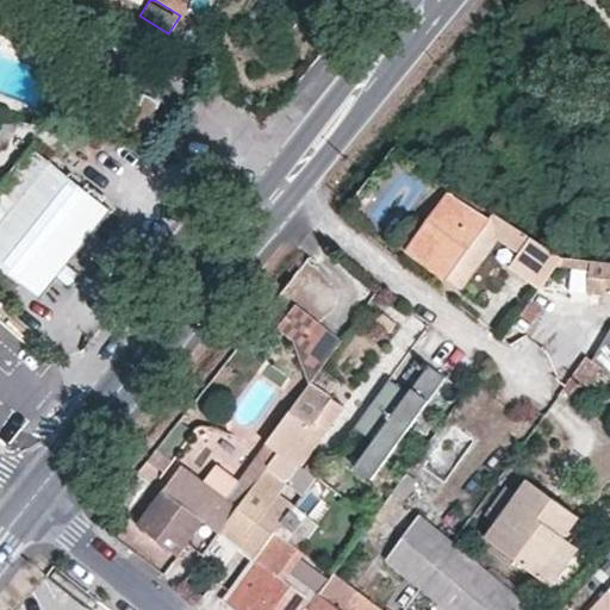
[(24,119),(1,114),(0,116),(0,142),(4,145),(24,119)]
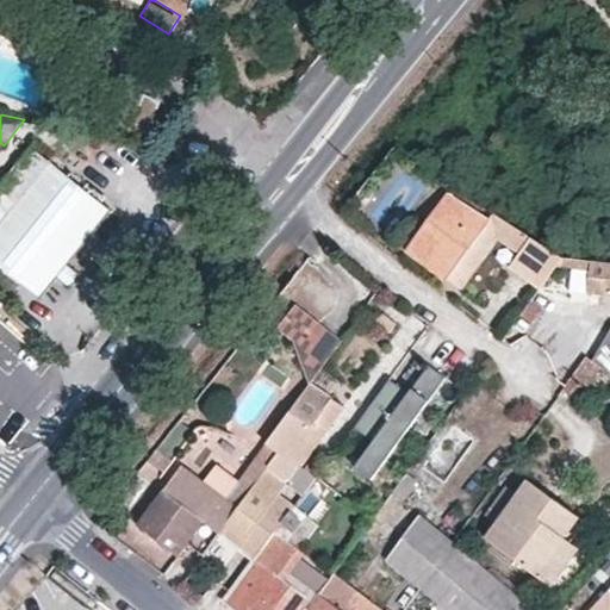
[(105,205),(43,159),(16,193),(78,241),(105,205)]
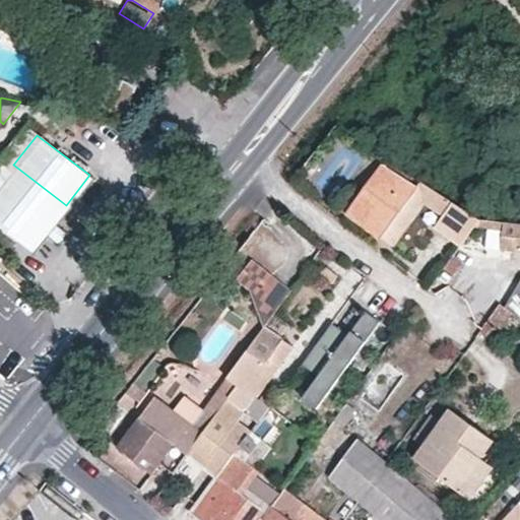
[(66,205),(13,165),(0,182),(0,224),(31,250),(45,233),(54,221),(66,205)]
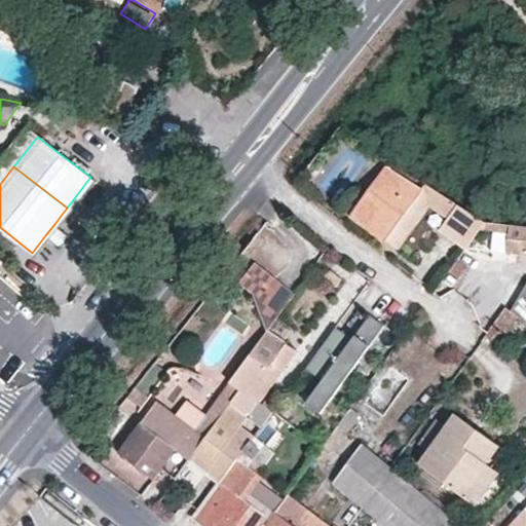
[(350,216),(386,241),(422,190),(386,167),(350,216)]
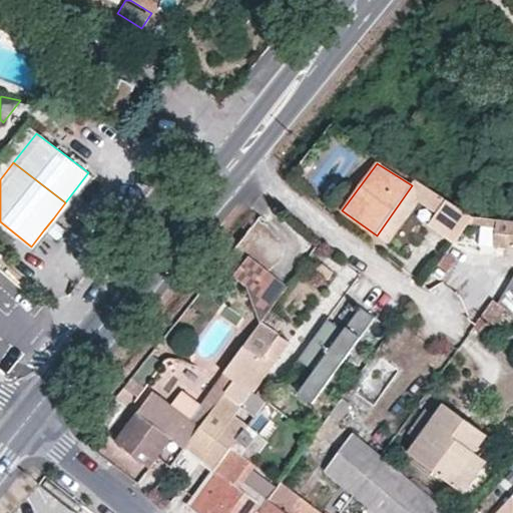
[(416,180),(412,185),(377,235),(388,245),(421,199),(438,212),(448,200),(416,180)]
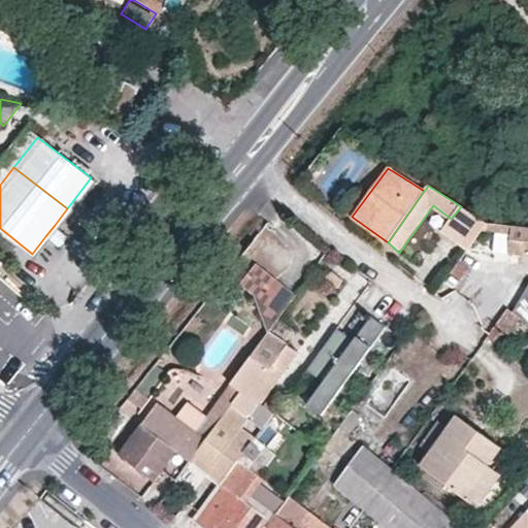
[(488,224),(461,206),(451,219),(442,231),(468,250),(483,230),(488,224)]
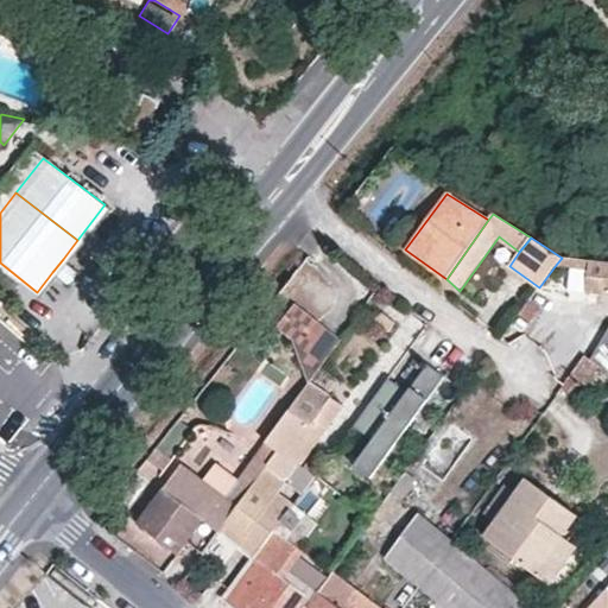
[(590,260),(562,258),(556,265),(589,270),(590,260)]
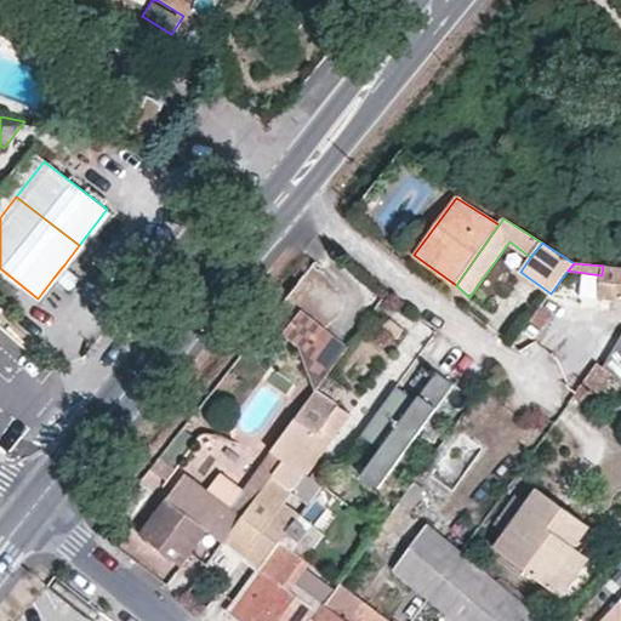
[(78,275),(64,265),(53,278),(67,289),(78,275)]
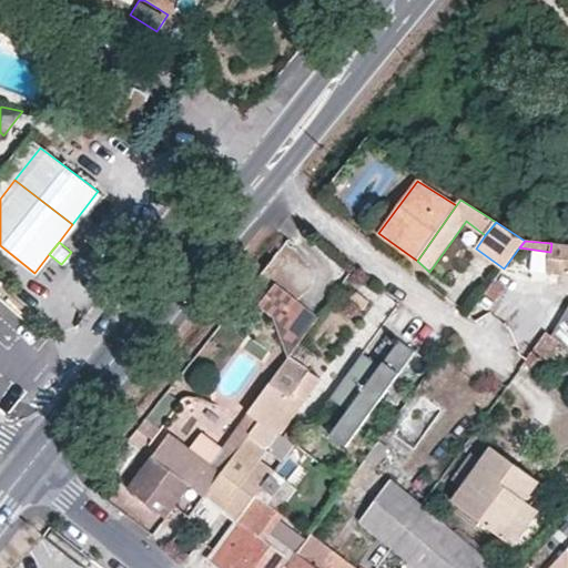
[(567,244),(551,243),(550,252),(548,273),(567,275),(567,244)]
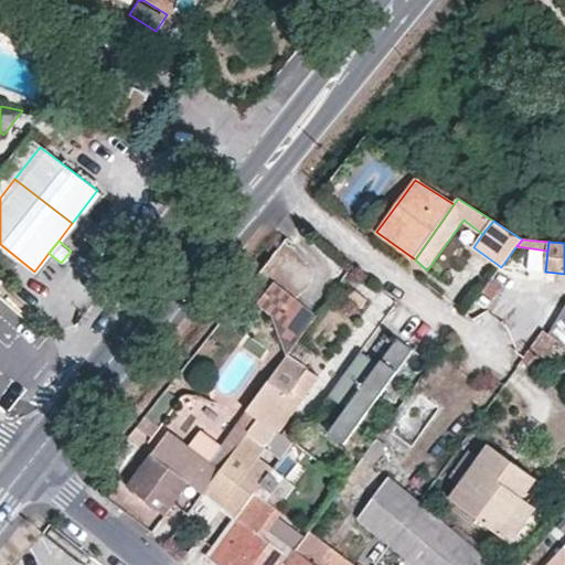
[(360,312),(369,297),(351,286),(342,302),(360,312)]
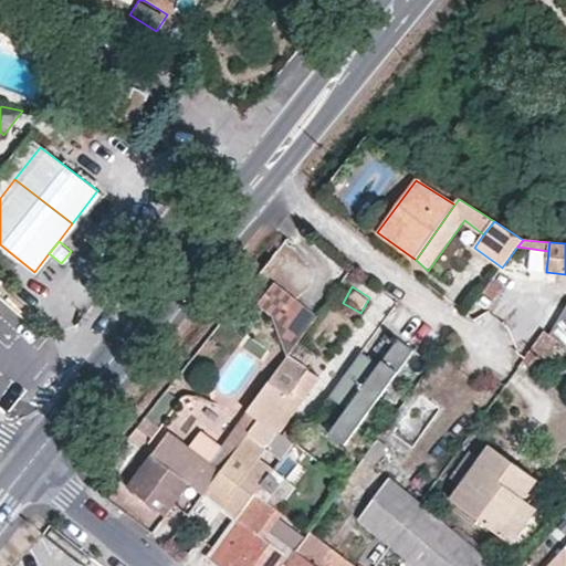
[(289,355),(315,320),(270,287),(255,308),(272,321),(289,355)]
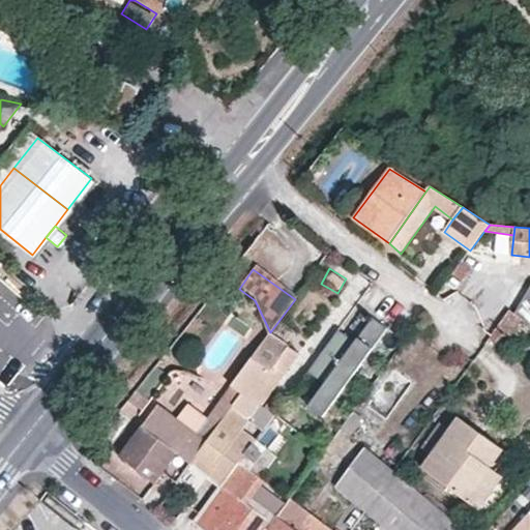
[(529,289),(516,316),(529,326),(529,289)]
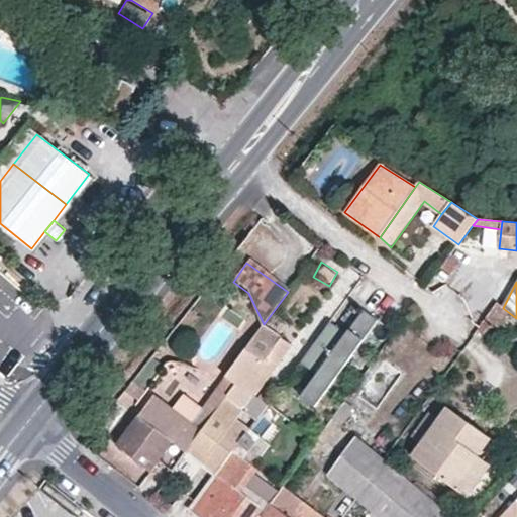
[(345,367),(378,323),(364,312),(346,335),(335,327),(320,347),(345,367)]
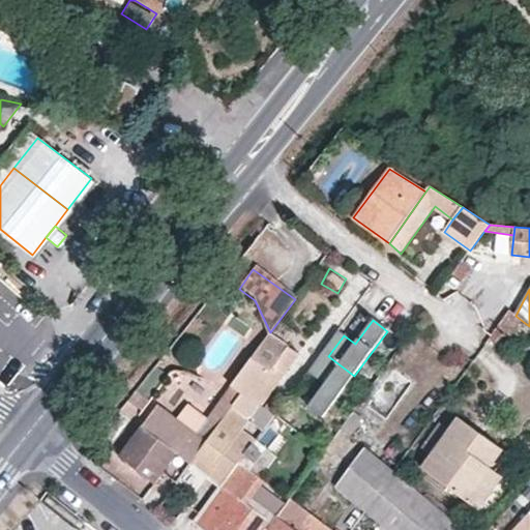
[(328,356),(344,335),(337,331),(322,351),(328,356)]
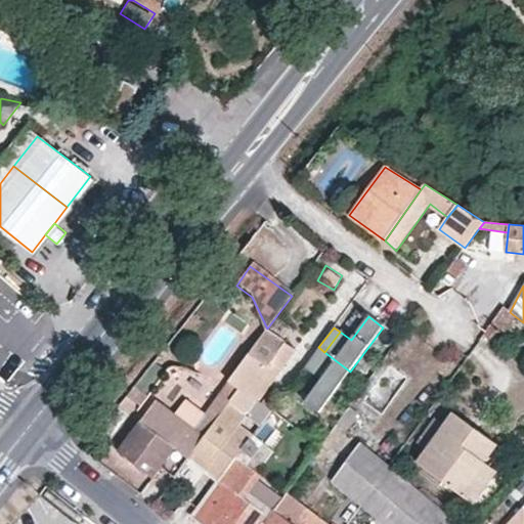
[(297,350),(266,330),(228,382),(238,389),(229,402),(248,417),(259,427),(271,409),(260,402),(254,398),(266,380),(273,384),(297,350)]
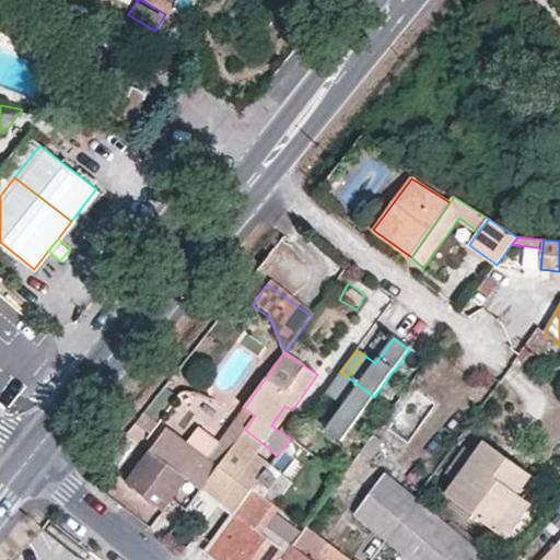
[(374,397),(347,376),(340,371),(305,418),(339,444),(374,397)]
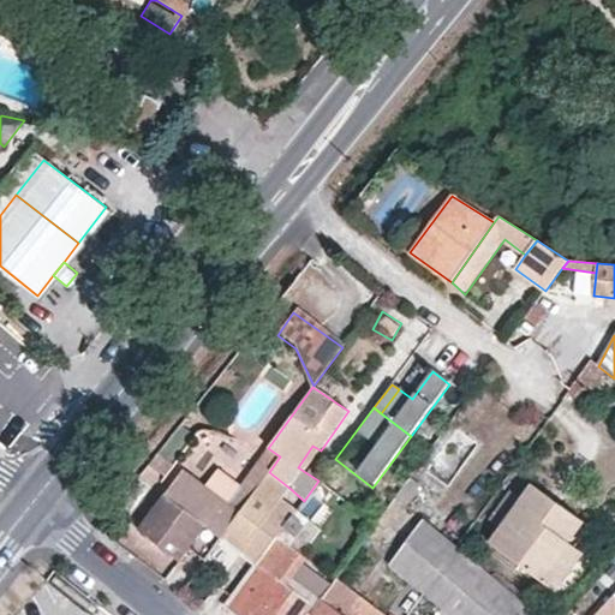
[(321,451),(312,446),(298,467),(305,472),(321,451)]
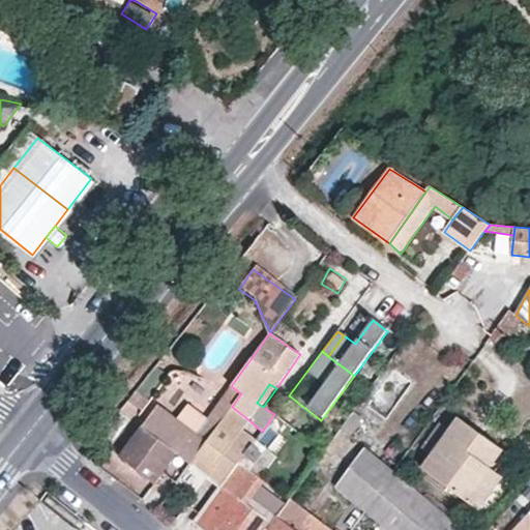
[(232,407),(241,393),(231,386),(219,402),(230,410),(232,407)]
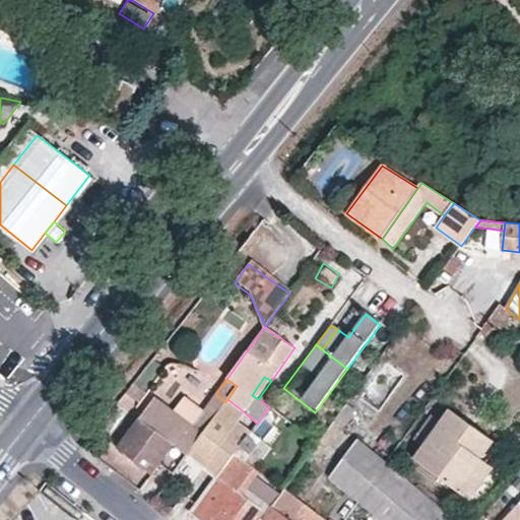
[(174,410),(155,397),(117,450),(151,476),(175,446),(187,455),(225,402),(215,394),(193,425),(174,410)]
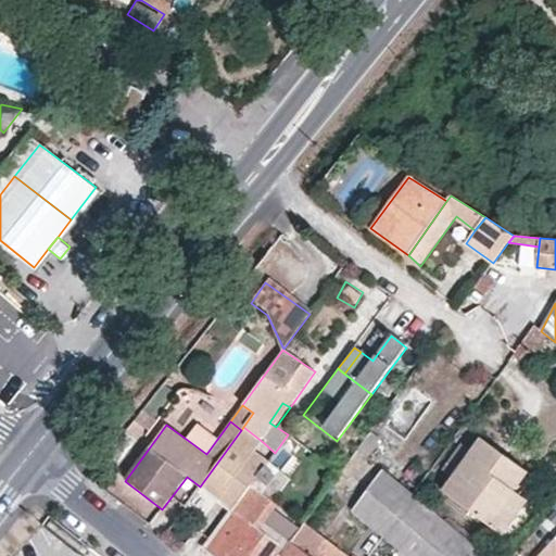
[(217,439),(197,424),(186,439),(206,454),(217,439)]
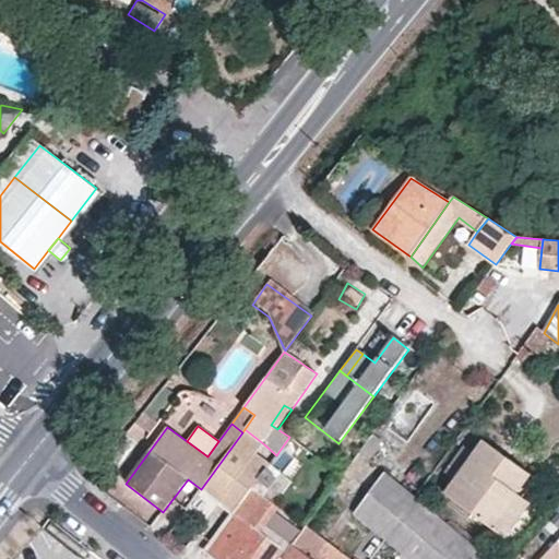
[(233,513),(252,488),(263,495),(273,483),(262,474),(270,464),(258,453),(264,444),(245,429),(242,432),(201,489),(233,513)]
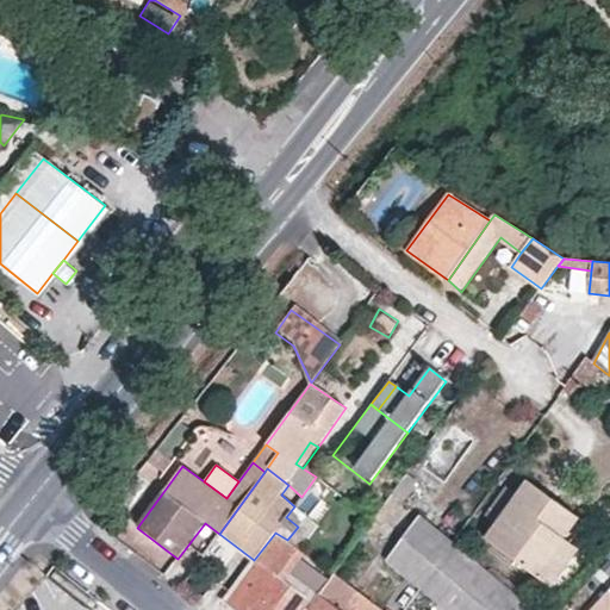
[(418,480),(408,472),(392,495),(403,502),(418,480)]
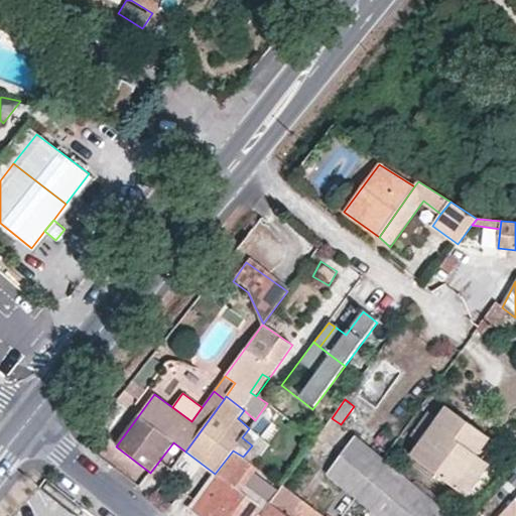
[(410,456),(455,488),(479,456),(491,437),(446,407),(410,456)]
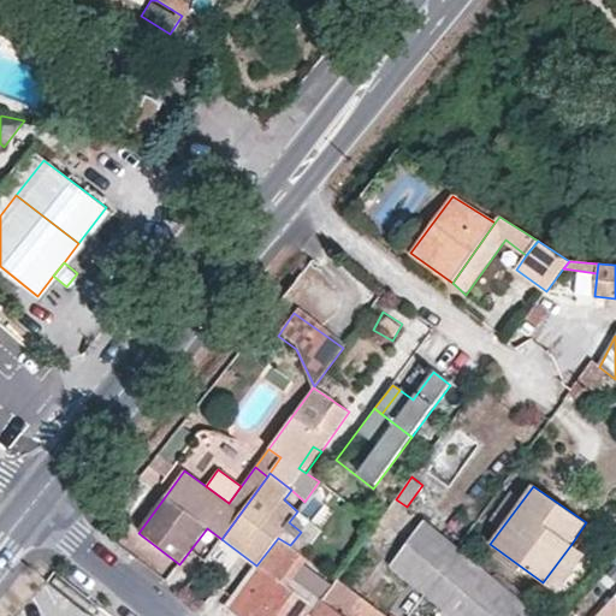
[(311,615),(315,609),(284,585),(290,575),(323,532),(297,511),(289,522),(301,532),(290,545),(278,538),(256,566),(225,606),(237,615),(311,615)]
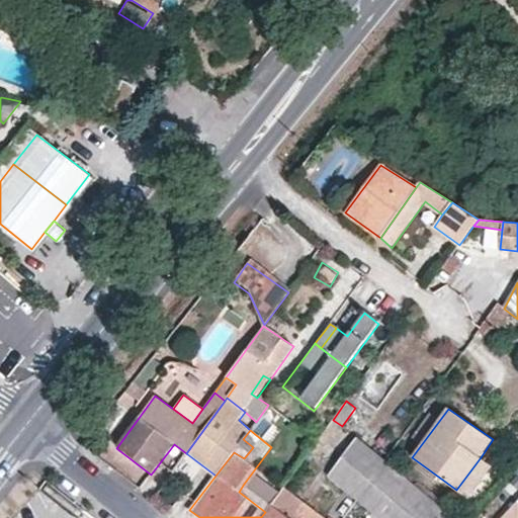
[(328,476),(356,500),(385,459),(357,436),(328,476)]
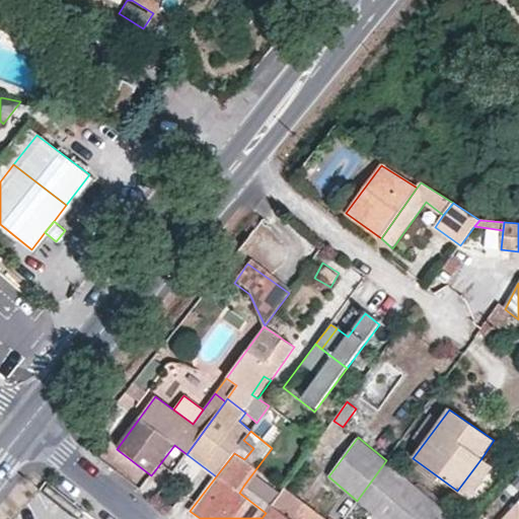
[(495,467),(482,458),(457,491),(470,500),(495,467)]
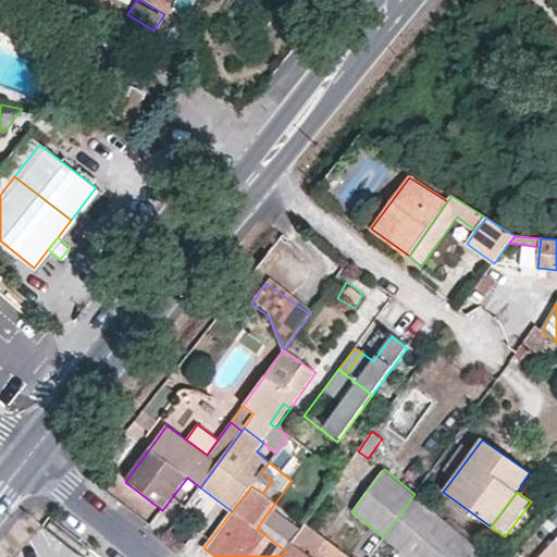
[(423,556),(449,524),(415,494),(383,537),(407,556),(423,556)]
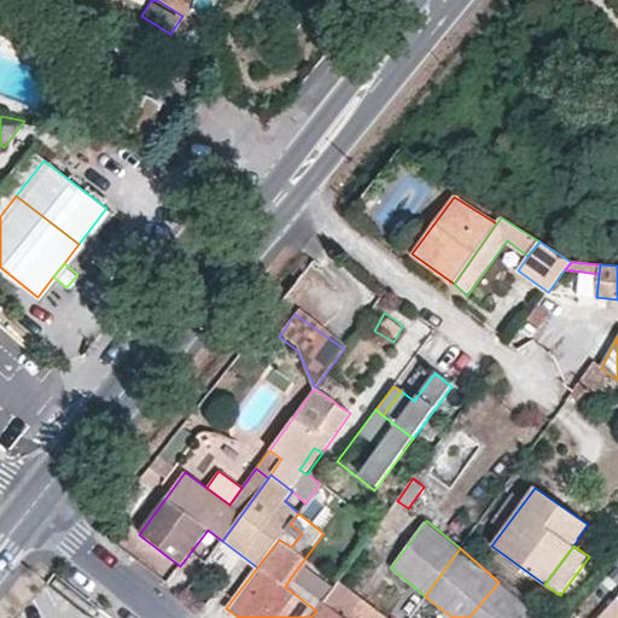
[(316,611),(325,601),(291,577),(285,587),(316,611)]
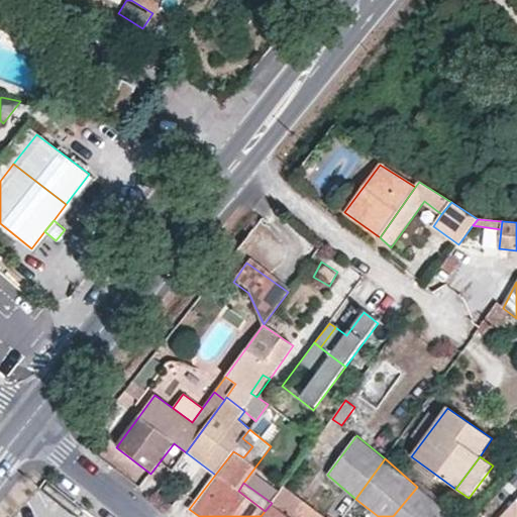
[(286,516),(299,499),(283,487),(272,503),(265,511),(261,516),(286,516)]
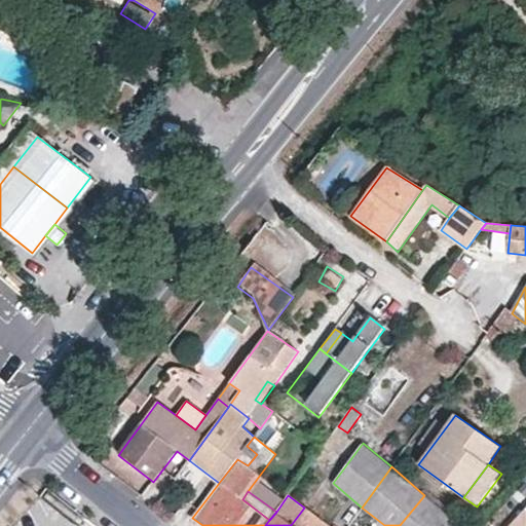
[(454,525),(457,523),(424,495),(400,525),(454,525)]
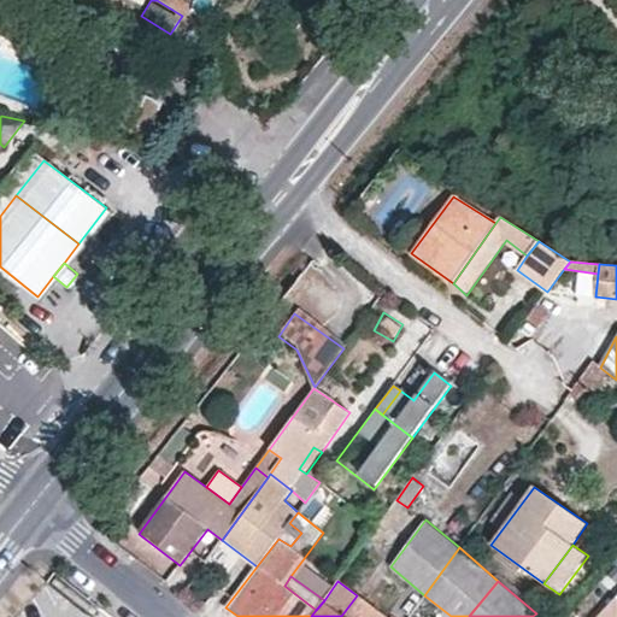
[(387,616),(357,595),(341,616),(387,616)]
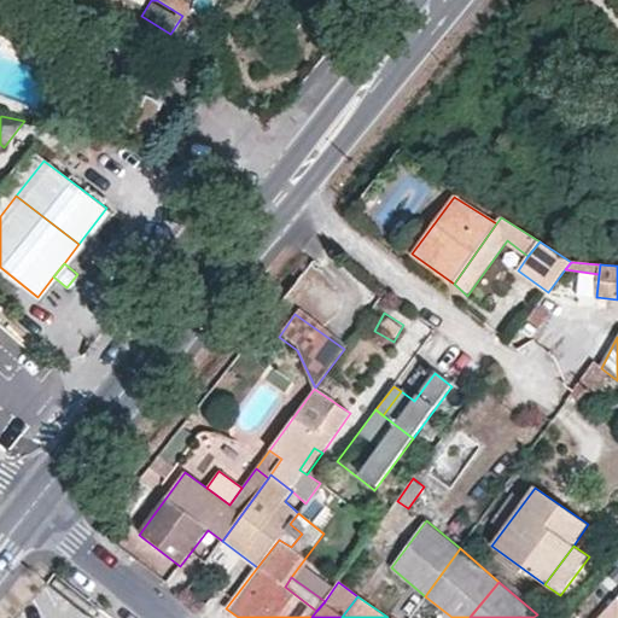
[(617,617),(617,598),(599,617),(617,617)]
